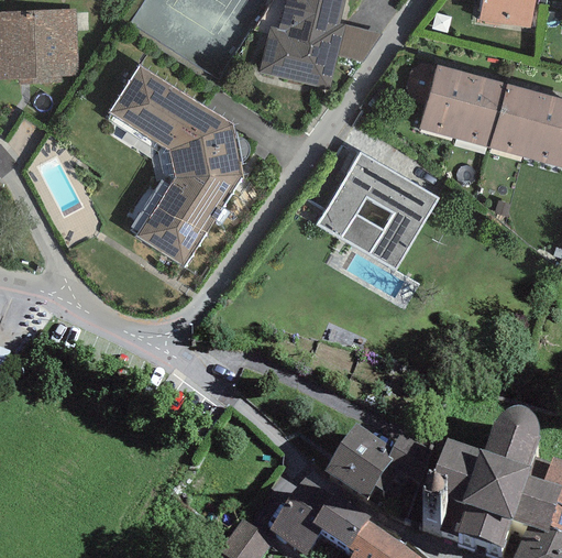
[(282,0),(276,26),(266,24),(256,69),(328,86),(335,54),(357,59),(378,31),(335,21),(340,0),(282,0)]
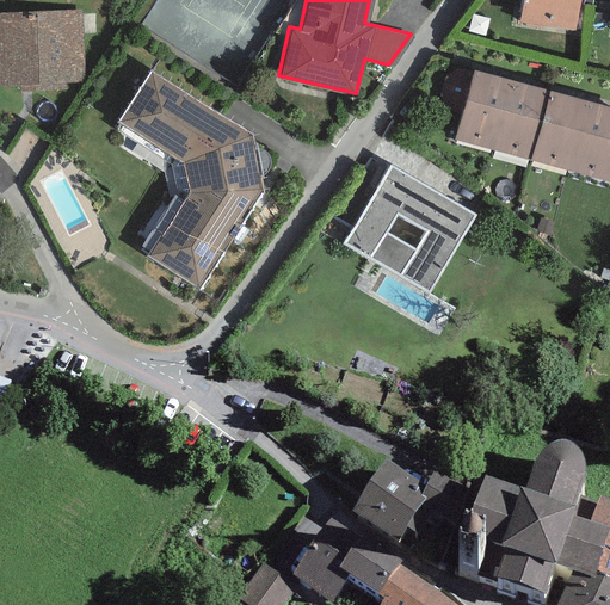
[(519,0),(517,24),(573,34),(578,0),(519,0)]
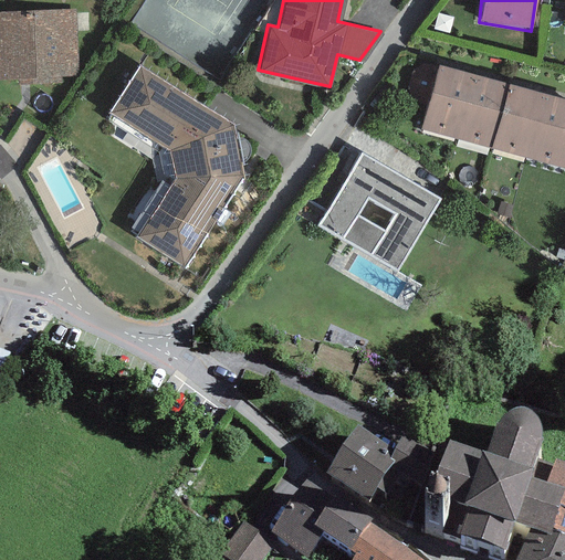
[(77,4),(0,9),(0,74),(81,70),(77,4)]
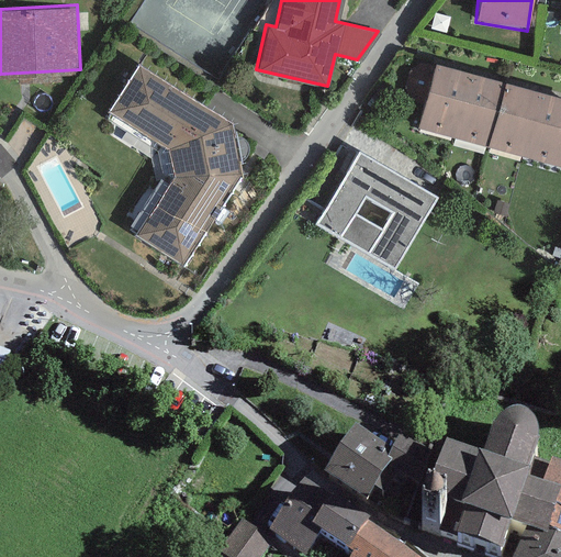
[(503,80),(435,63),(418,124),(486,142),(503,80)]
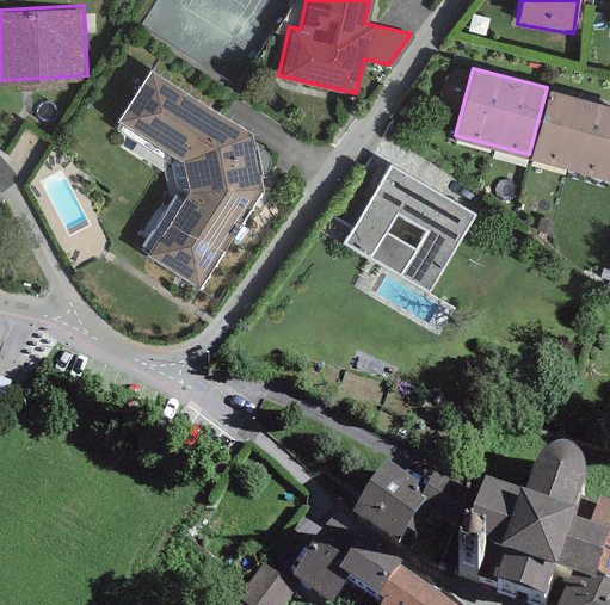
[(257,135),(154,71),(122,122),(184,160),(195,191),(156,255),(205,285),(262,191),(257,135)]
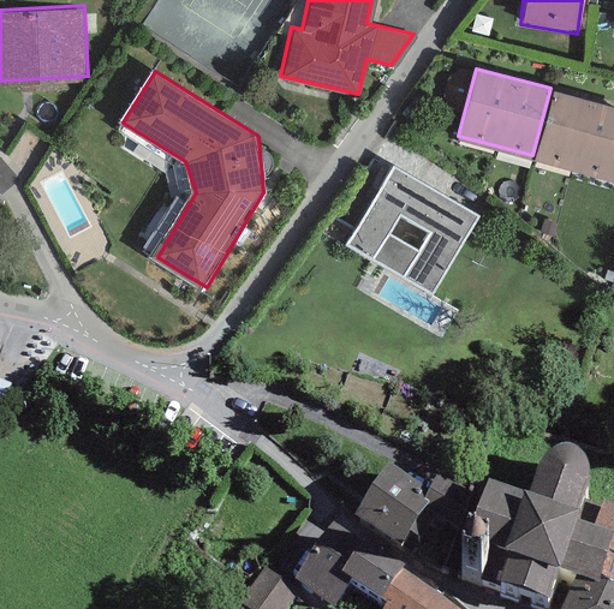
[(613,178),(613,106),(558,93),(540,161),(613,180),(613,178)]
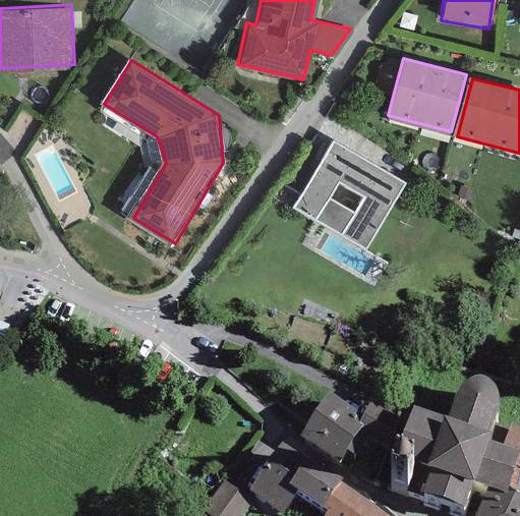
[(407,182),(335,138),(295,205),(332,227),(367,247),(407,182)]
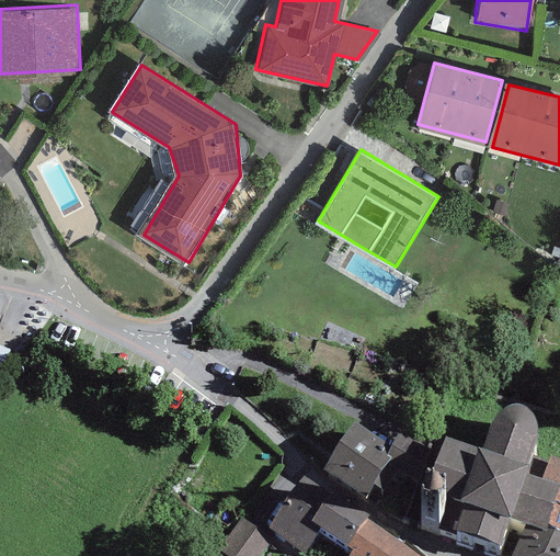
[(478,539),(498,545),(506,518),(525,524),(544,530),(557,488),(540,484),(523,477),(536,438),(536,426),(529,416),(520,410),(509,410),(499,415),(491,422),(480,454),(446,443),(421,520),(478,539)]
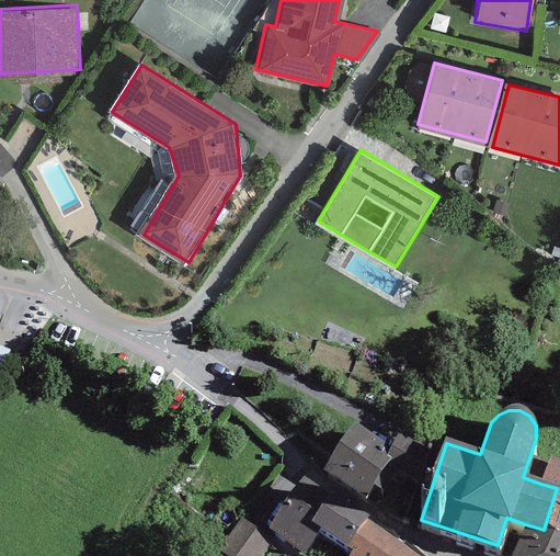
[(389,441),(353,419),(323,468),(365,494),(373,481),(381,487),(395,465),(416,478),(436,445),(399,423),(389,441)]
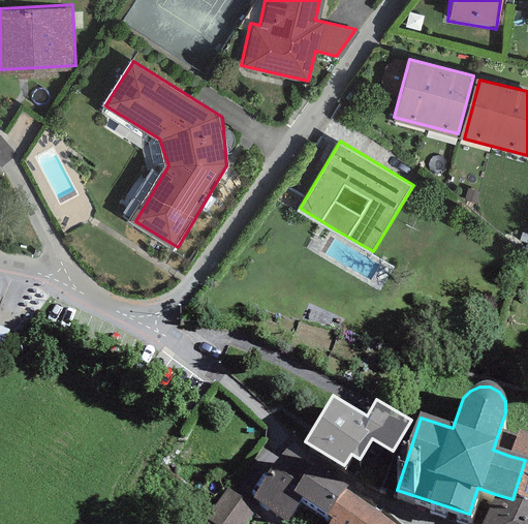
[(527,434),(519,432),(509,456),(525,460),(513,499),(527,504),(527,434)]
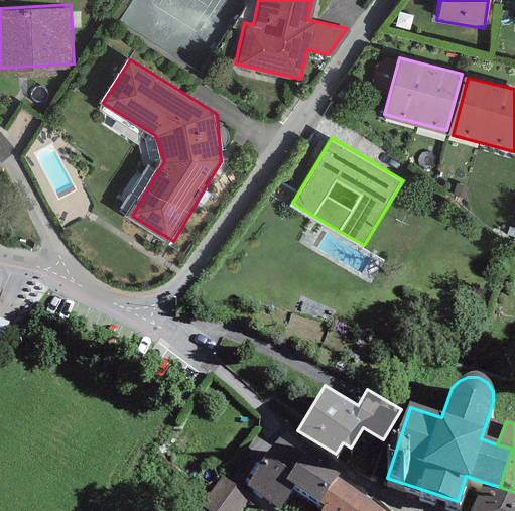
[(385,510),(278,438),(245,485),(279,509),(292,487),(323,506),(318,510),(385,510)]
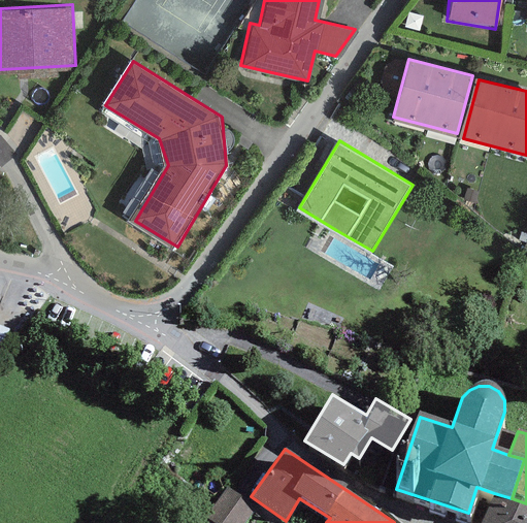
[(241,522),(255,504),(224,484),(202,515),(212,522),(241,522)]
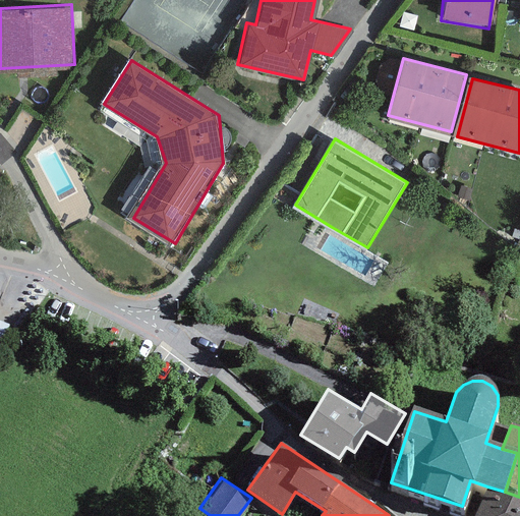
[(519,515),(519,497),(505,492),(487,486),(474,515),(519,515)]
